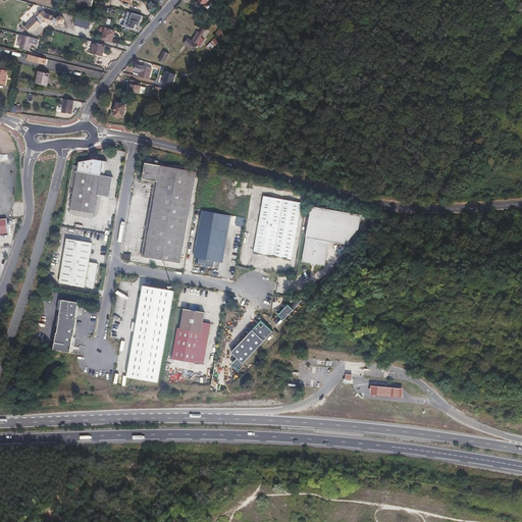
[(135,29),(136,23),(139,24),(142,15),(128,10),(123,25),(135,29)]
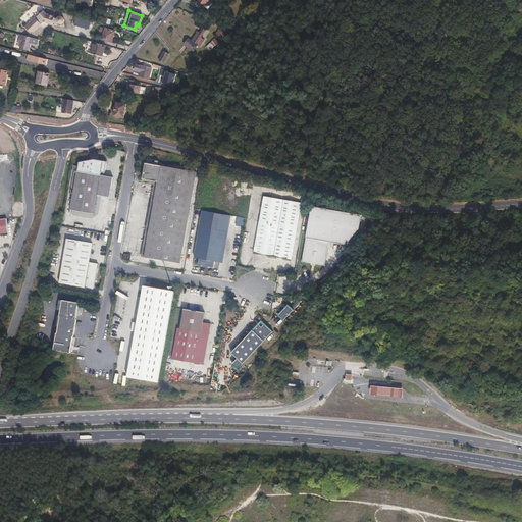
[(62,21),(62,19),(61,18),(59,17),(57,17),(55,19),(53,18),(53,17),(52,16),(47,14),(47,15),(45,15),(41,11),(40,12),(37,12),(37,16),(34,18),(28,24),(38,27),(42,22),(51,24),(51,22),(55,23),(56,24),(58,25),(60,24),(62,23),(62,21)]
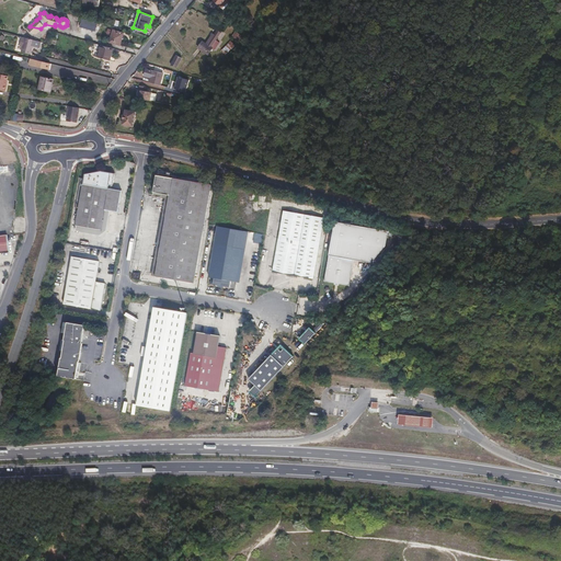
[(81,19),(79,27),(95,31),(98,22),(81,19)]
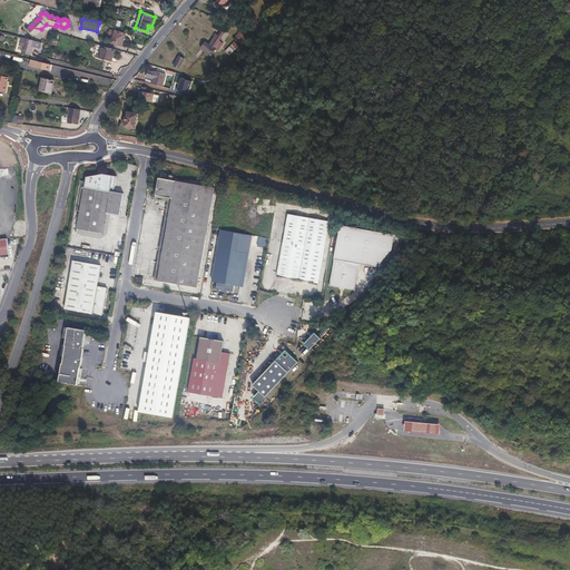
[(214,47),(224,31),(219,29),(209,45),(214,47)]
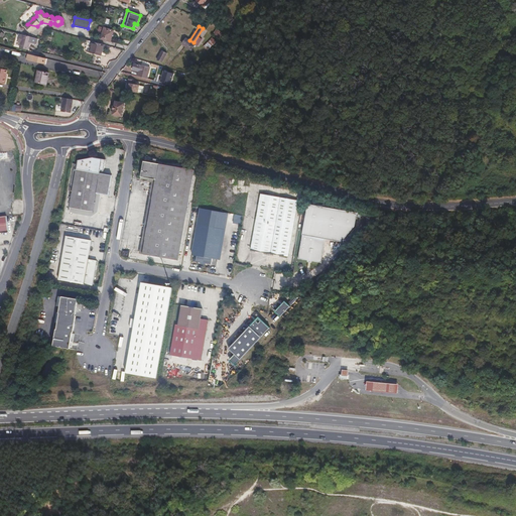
[(111,41),(115,30),(105,27),(102,38),(111,41)]
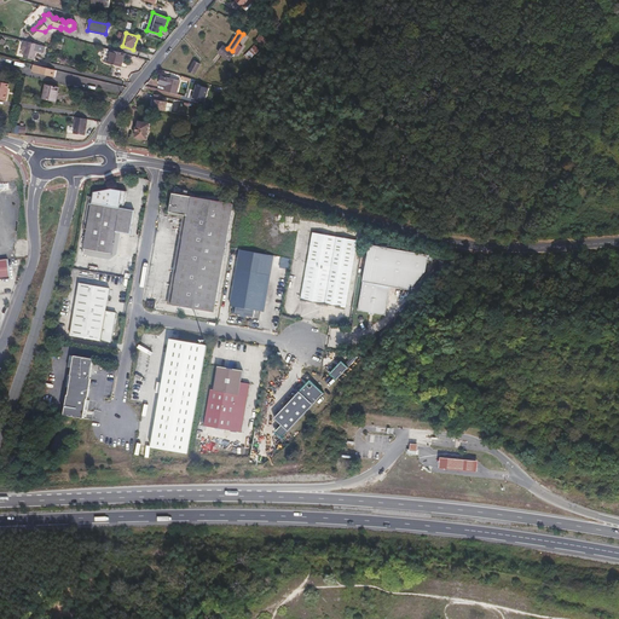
[(33,59),(36,44),(27,41),(22,57),(33,59)]
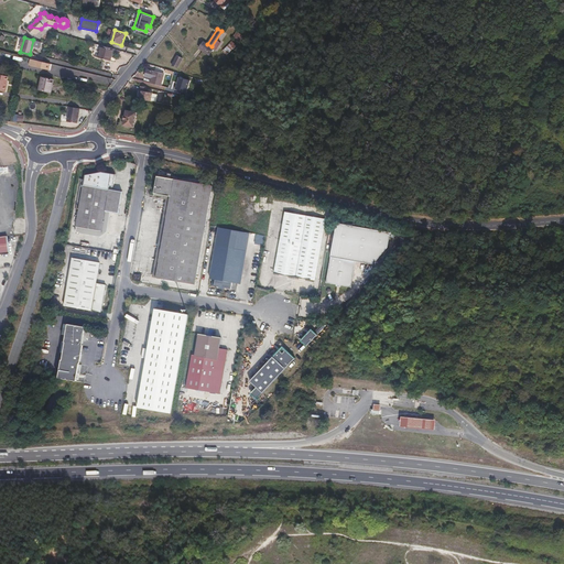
[(208,54),(213,47),(212,46),(207,44),(202,41),(197,47),(208,54)]
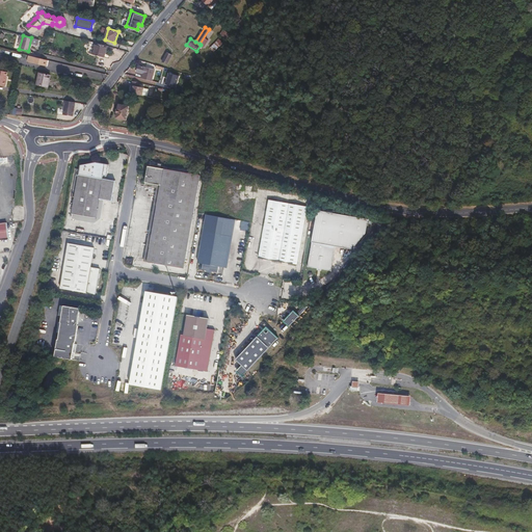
[(105,53),(107,46),(90,41),(88,46),(95,48),(92,54),(103,56),(104,53),(105,53)]
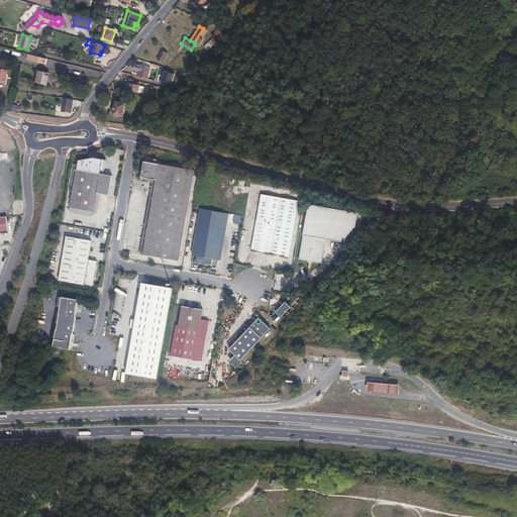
[(162,49),(156,59),(161,62),(166,53),(162,49)]
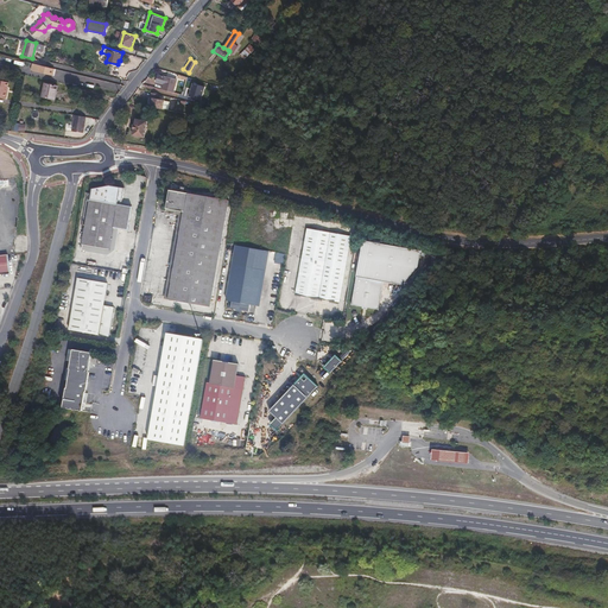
[(50,74),(52,68),(30,62),(29,69),(50,74)]
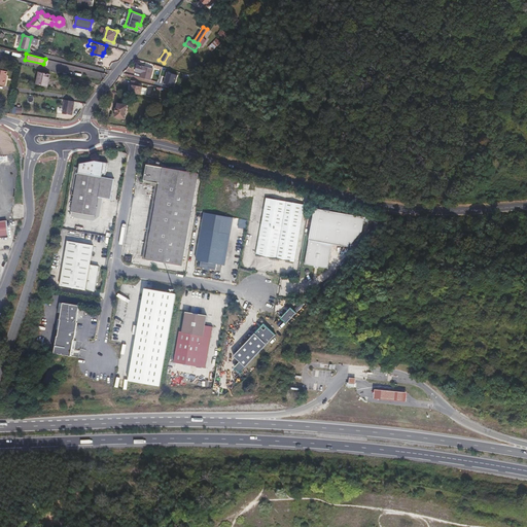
[(152,67),(137,63),(135,69),(140,71),(139,75),(149,78),(152,67)]
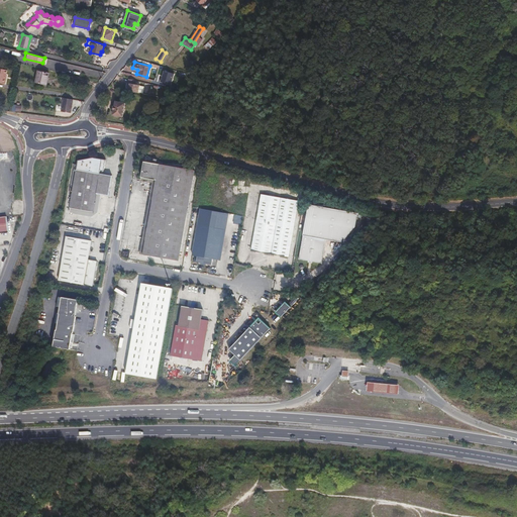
[(42,84),(44,76),(46,76),(46,74),(35,71),(33,82),(42,84)]
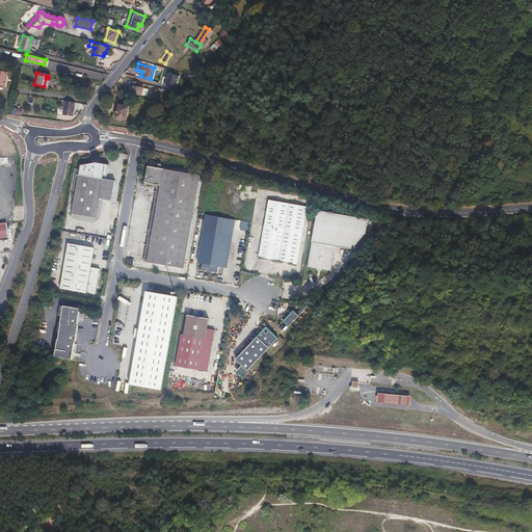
[(72,117),(75,103),(64,102),(62,115),(72,117)]
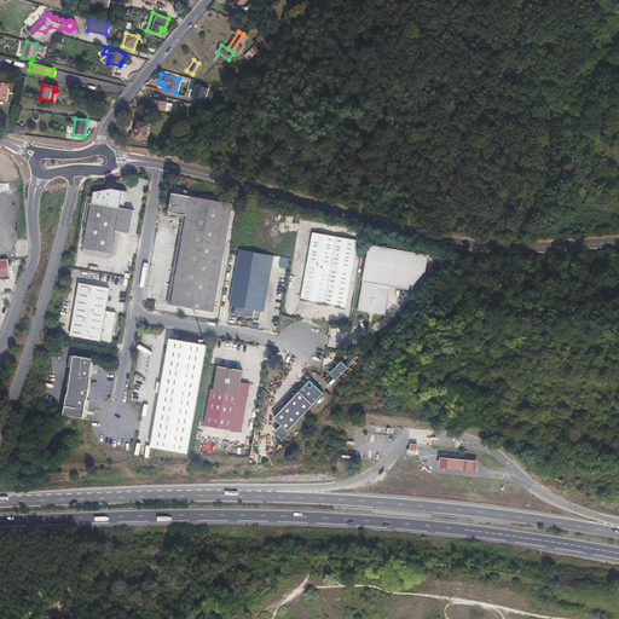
[(136,120),(133,136),(144,139),(148,122),(136,120)]
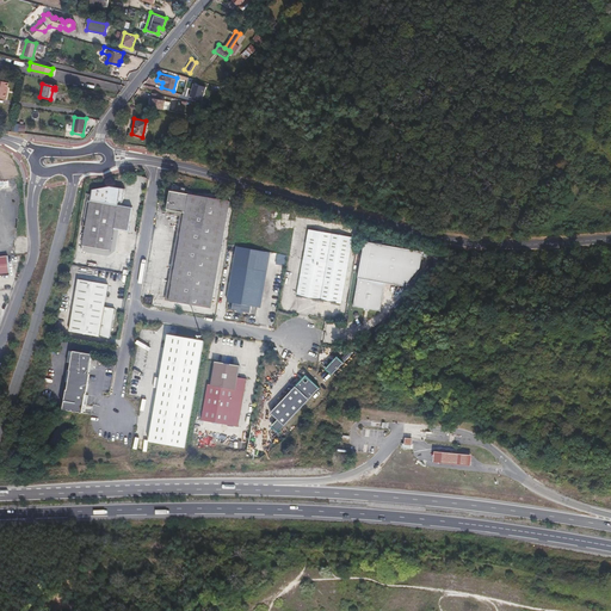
[(129,232),(134,208),(123,207),(119,205),(121,202),(124,203),(128,190),(112,186),(94,189),(82,246),(93,247),(92,252),(110,255),(111,251),(110,251),(115,229),(121,230),(129,232)]
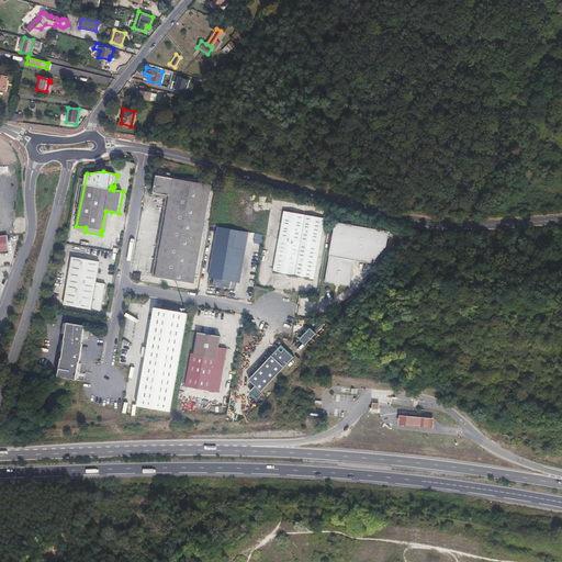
[(193,283),(213,188),(171,179),(172,175),(169,175),(168,179),(158,177),(155,194),(167,197),(171,198),(155,276),(193,283)]
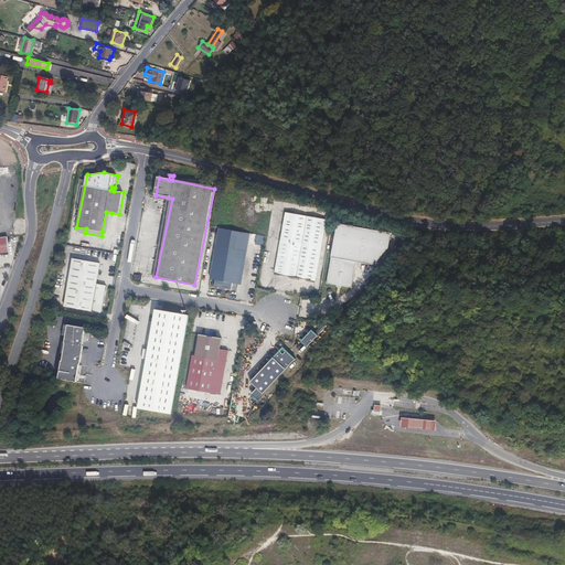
[(156,277),(172,199),(168,198),(152,276),(156,277)]
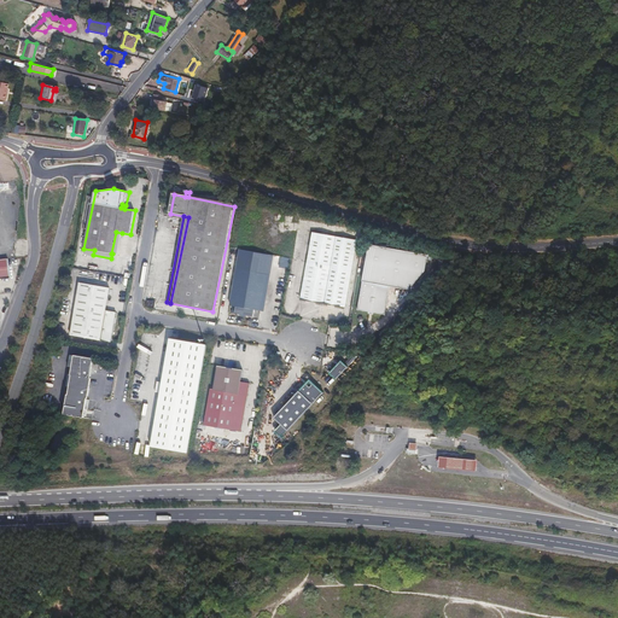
[(117,256),(122,233),(116,232),(111,254),(112,254),(111,258),(117,256)]
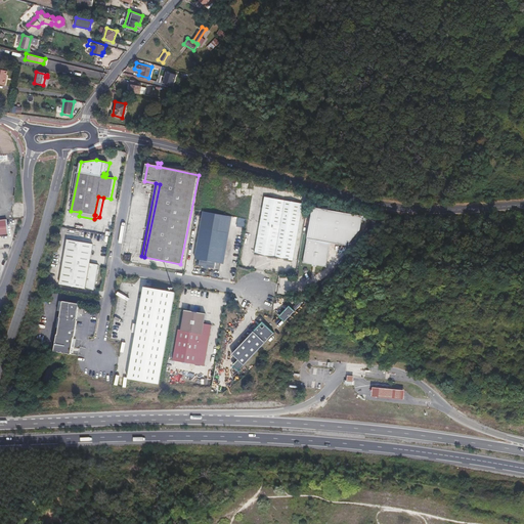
[(266,197),(255,253),(292,261),(303,204),(266,197)]
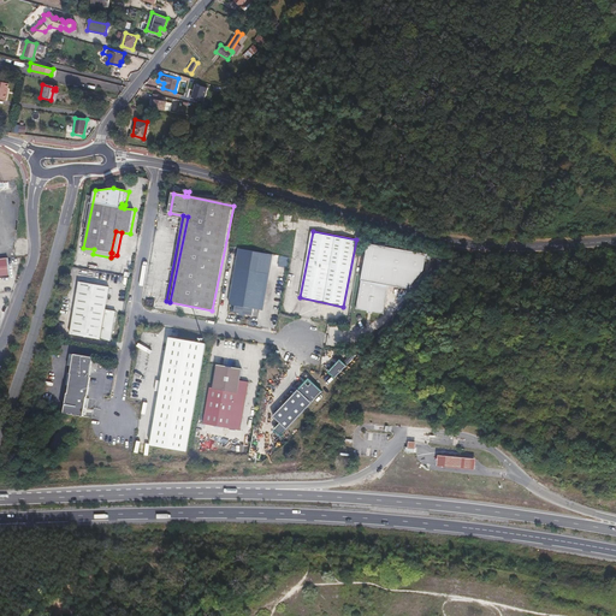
[(368,244),(355,309),(383,314),(389,286),(407,290),(408,284),(412,285),(424,272),(426,255),(368,244)]
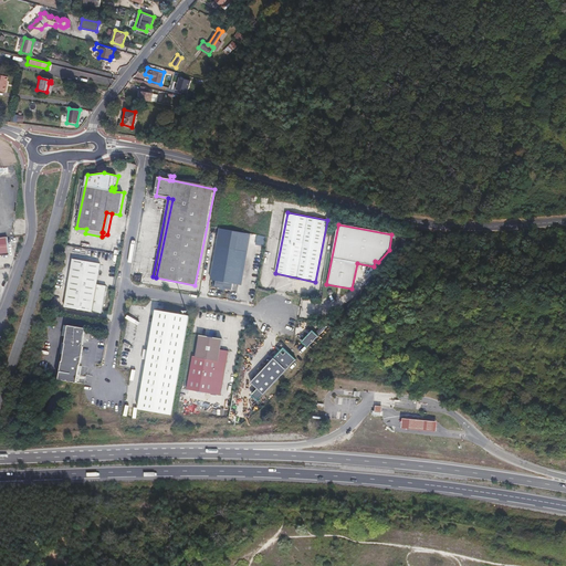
[(0,254),(10,254),(8,237),(0,237),(0,254)]
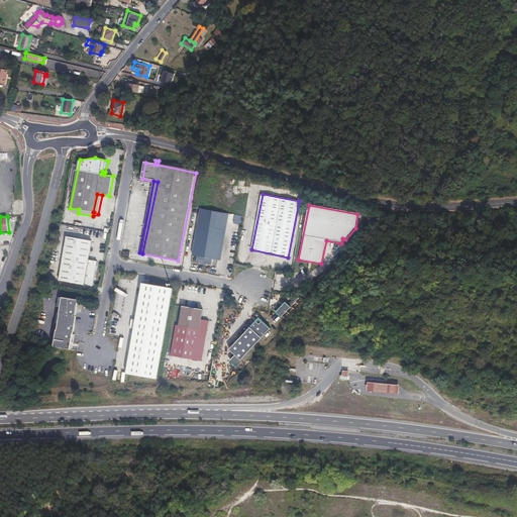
[(197,256),(196,262),(201,264),(201,266),(206,267),(207,265),(211,265),(213,260),(217,261),(223,230),(199,225),(193,255),(197,256)]
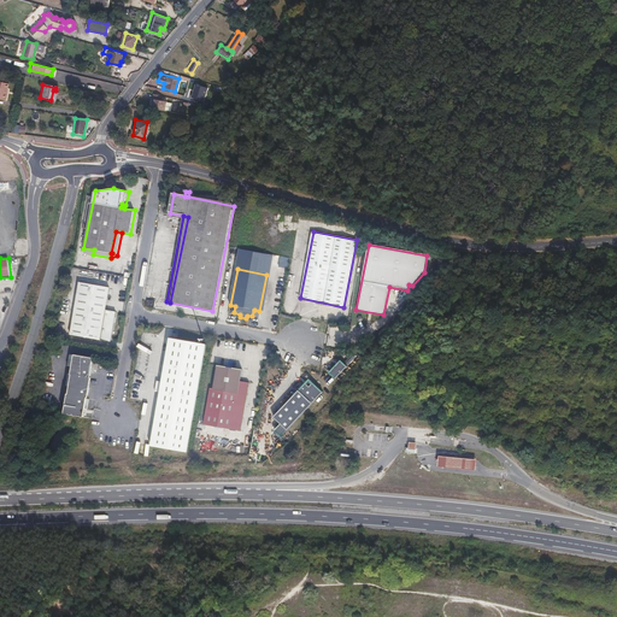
[(80,282),(69,334),(110,342),(116,312),(105,310),(110,288),(80,282)]
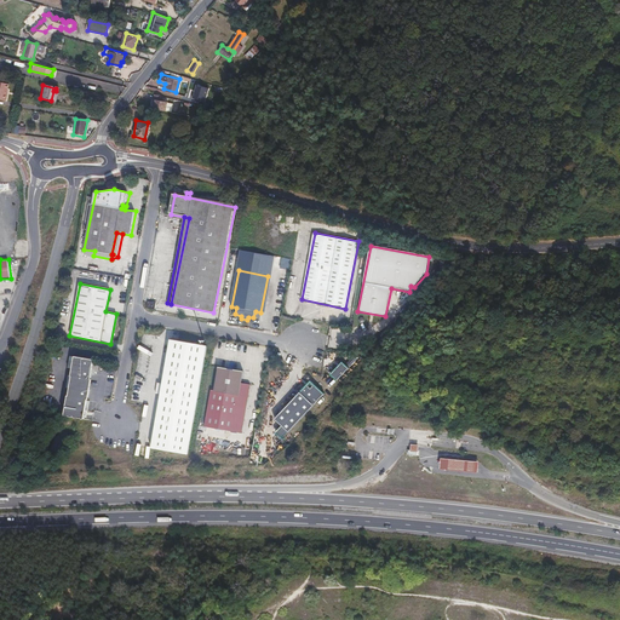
[(170,339),(148,447),(184,454),(206,346),(170,339)]
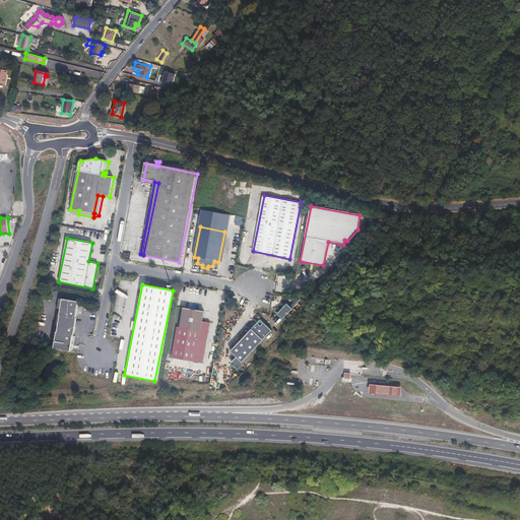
[(75,318),(79,302),(63,299),(57,331),(56,331),(52,347),(69,350),(72,335),(73,335),(76,319),(75,318)]
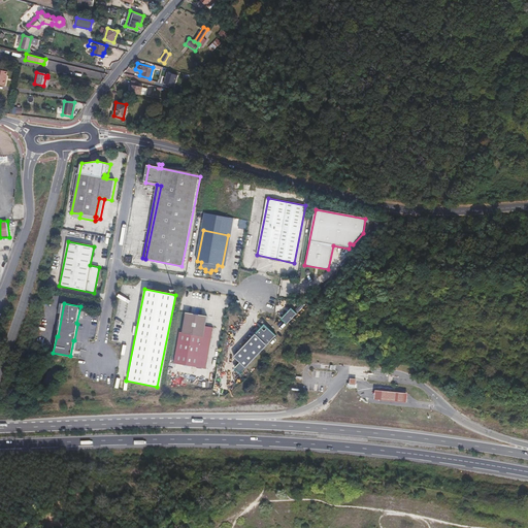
[(197,368),(204,327),(206,317),(186,312),(182,333),(179,332),(173,363),(197,368)]
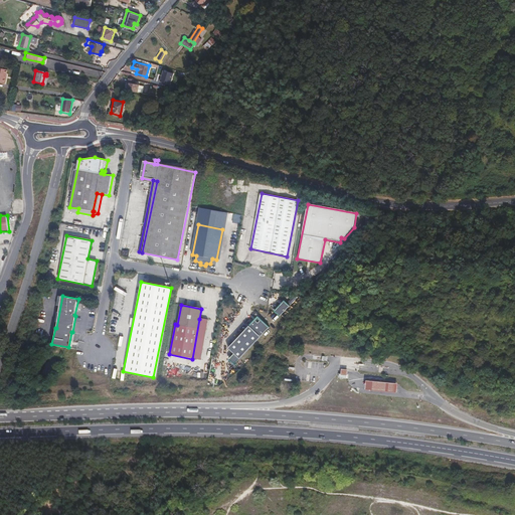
[(199,360),(207,320),(199,319),(192,359),(199,360)]
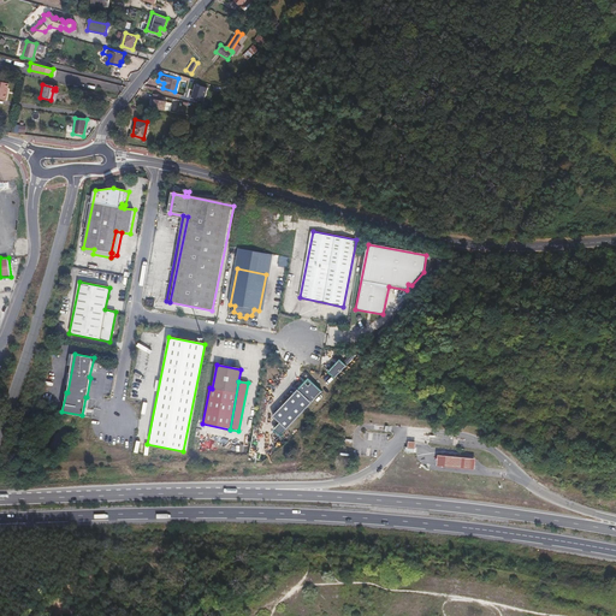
[(480,457),(437,452),(436,468),(479,472),(480,457)]
